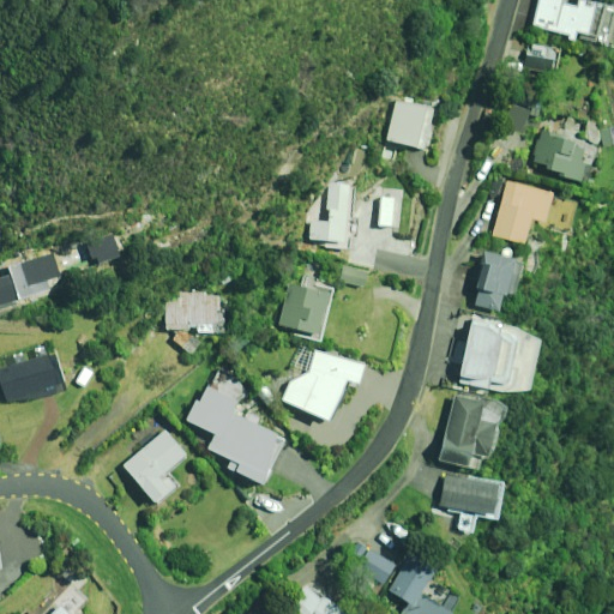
[(565,0),(540,0),(534,28),(576,37),(577,32),(587,35),(585,40),(613,47),(613,7),(582,0),(579,0),(578,8),(564,5),(565,0)]
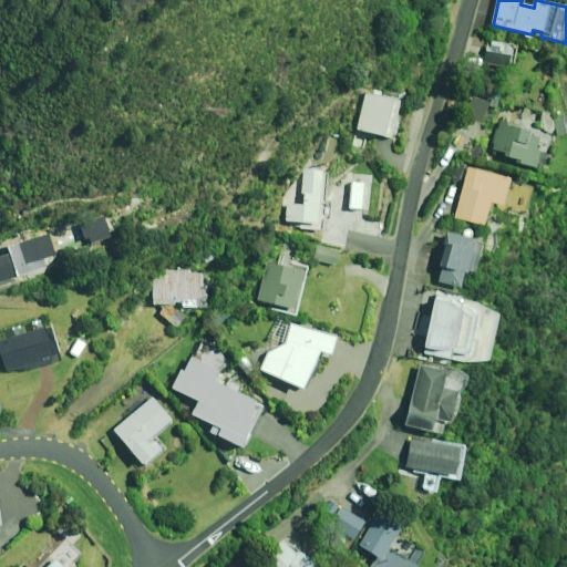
[(519,47),(490,42),(486,63),(516,69),(519,47)]
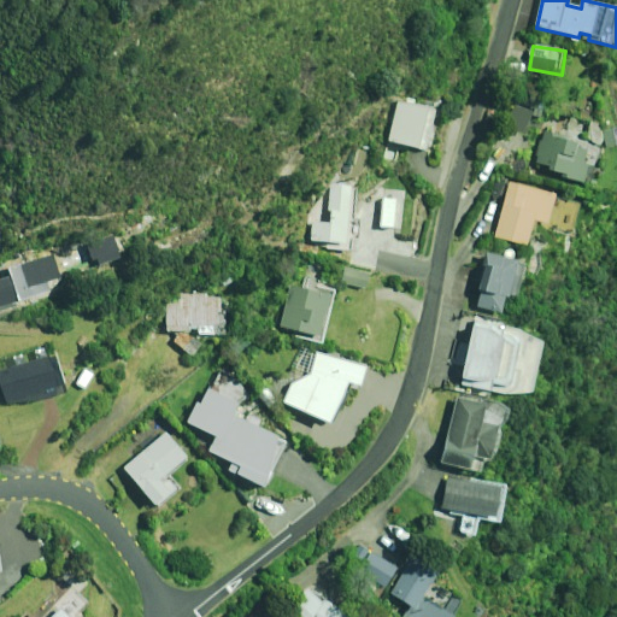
[(429,109),(397,101),(387,141),(419,150),(429,109)]
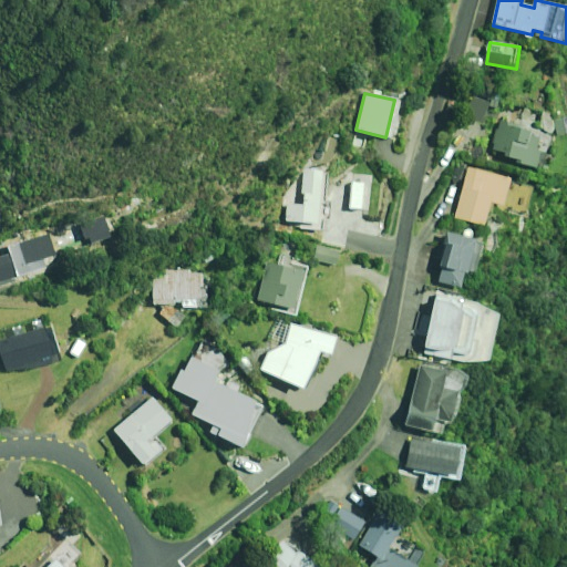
[(491,105),(475,98),(468,111),(484,119),(491,105)]
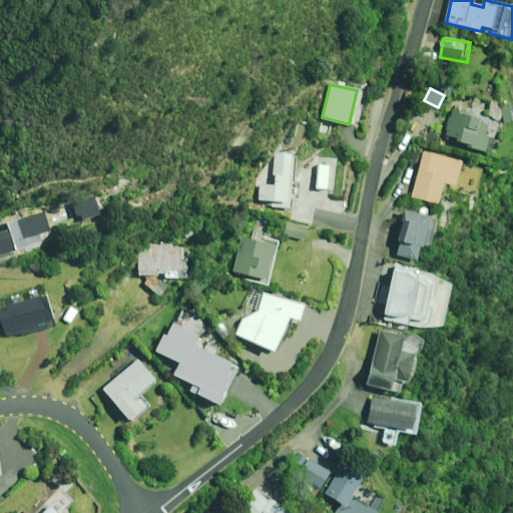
[(512,121),(512,115),(511,108),(502,110),(505,124),(512,121)]
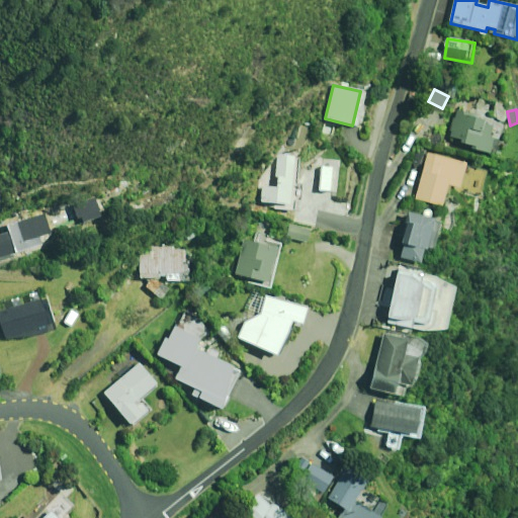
[(505,126),(459,113),(451,140),(493,152),(496,139),(501,141),(505,126)]
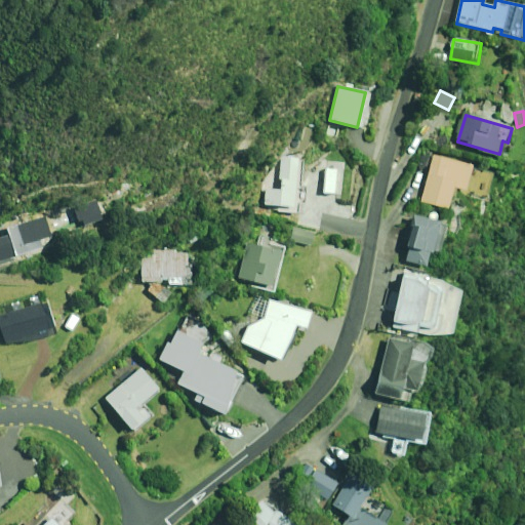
[(306,160),(296,159),(282,157),(278,191),(268,189),(266,210),(299,214),(301,204),(307,205),(309,187),(304,186),(306,160)]
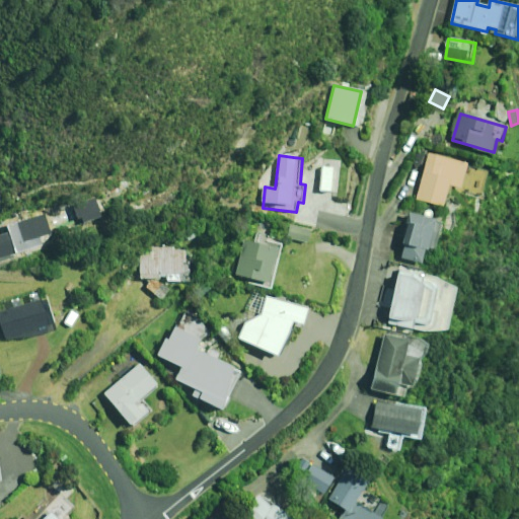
[(468,164),(430,155),(419,200),(446,206),(451,186),(462,189),(468,164)]
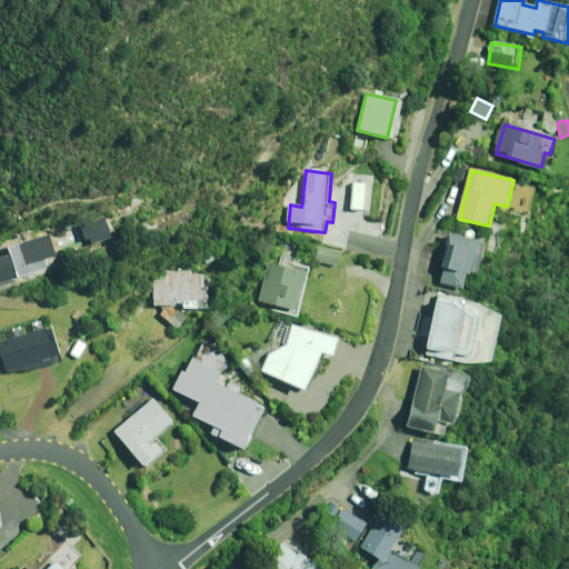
[(479,241),(451,235),(440,283),(465,289),(468,273),(471,275),(479,241)]
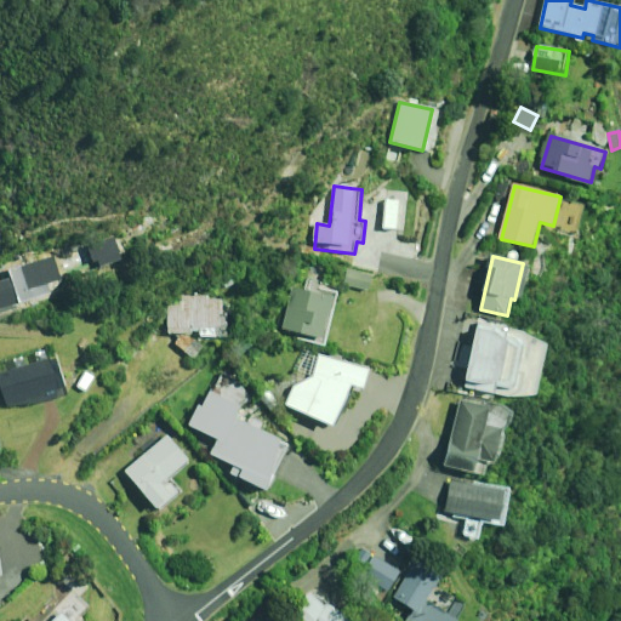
[(55,294),(46,269),(0,284),(0,312),(20,306),(22,313),(40,307),(38,300),(55,294)]
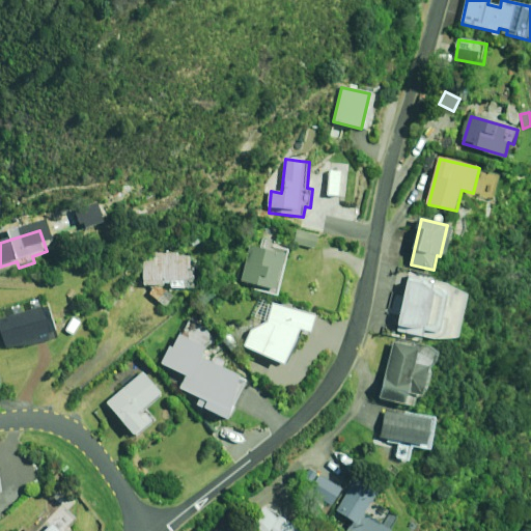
[(320,238),(305,233),(302,246),(316,250),(320,238)]
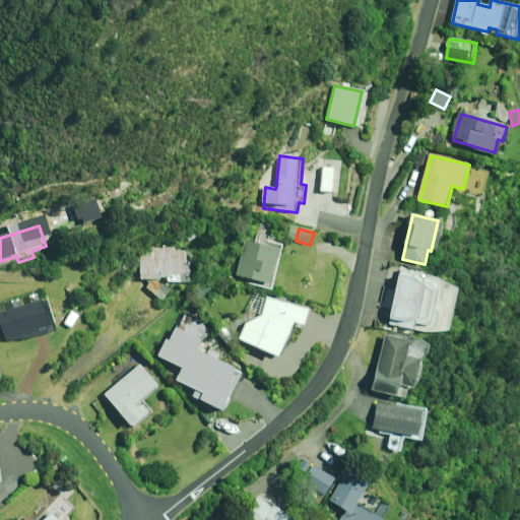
[(272,284),(282,247),(249,238),(239,275),(272,284)]
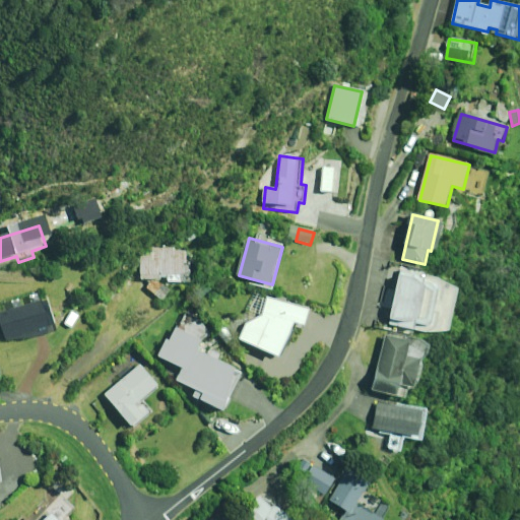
[(190,283),(192,263),(187,262),(188,251),(142,248),(140,280),(161,281),(161,277),(168,278),(168,281),(190,283)]
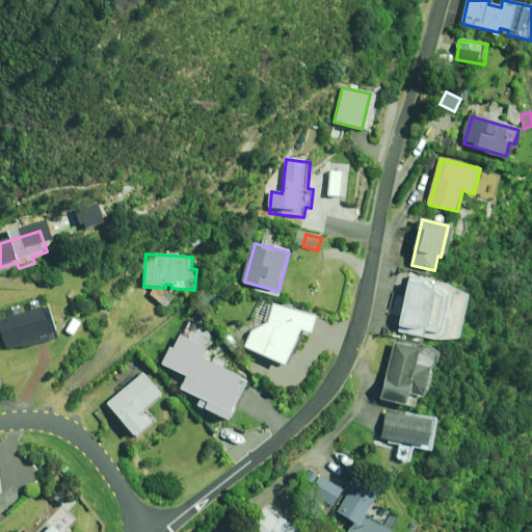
[(470,293),(435,286),(435,283),(410,277),(398,338),(424,343),(425,338),(440,341),(441,337),(460,340),(470,293)]
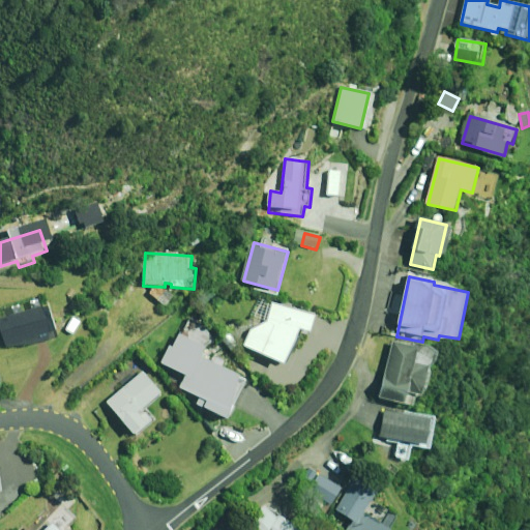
[(317,319),(275,301),(266,324),(253,329),(245,347),(286,364),(300,328),(311,332),(317,319)]
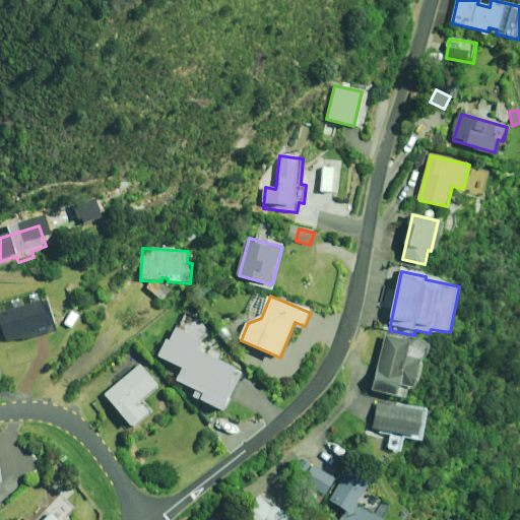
[(59,331),(50,299),(0,313),(0,314),(7,339),(22,335),(23,341),(59,331)]
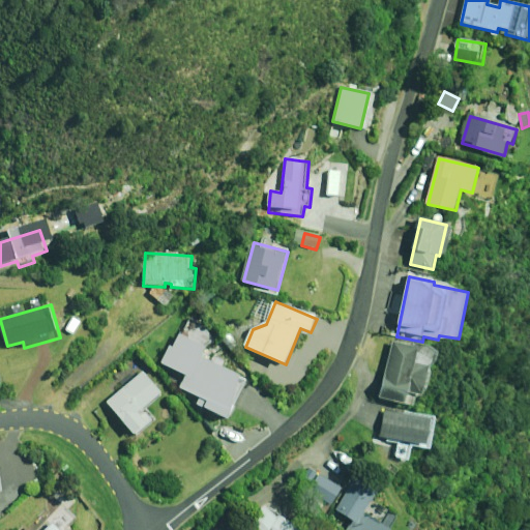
[(162,362),(163,363),(192,379),(208,348),(181,334),(174,348),(171,346),(162,362)]
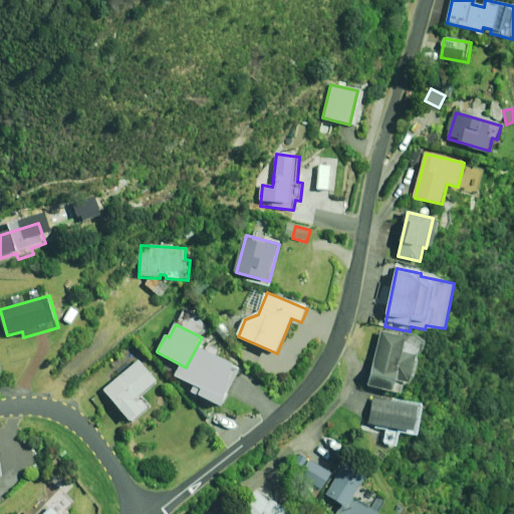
[(419,345),(408,343),(405,342),(406,338),(382,332),(370,386),(394,392),(396,381),(410,384),(416,356),(419,345)]
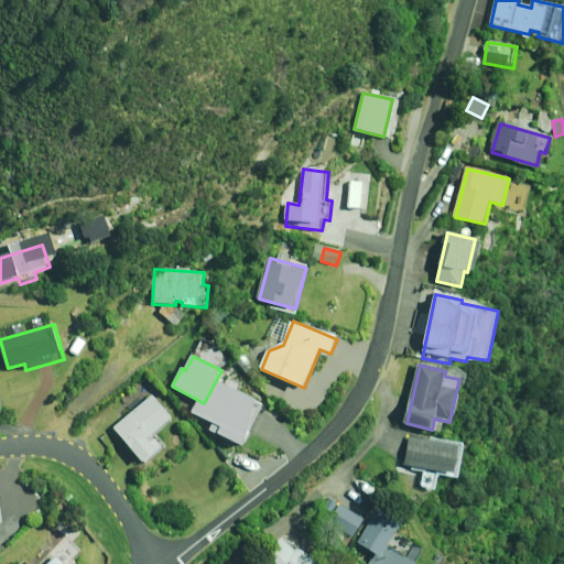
[(243,446),(256,400),(225,387),(215,409),(197,401),(192,414),(213,424),(209,432),(243,446)]
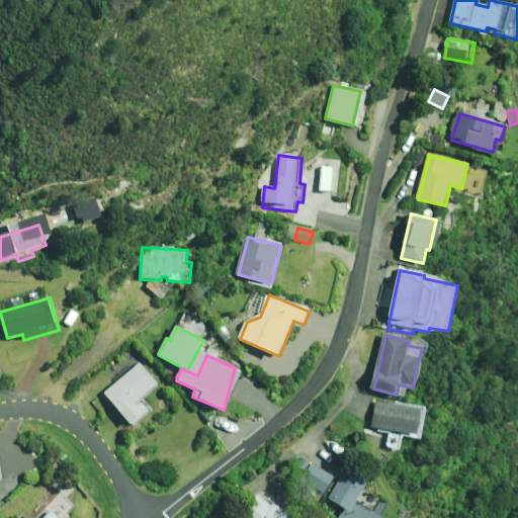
[(132,425),(146,413),(149,417),(154,412),(152,408),(145,401),(138,406),(136,404),(143,398),(158,384),(141,364),(105,394),(132,425)]
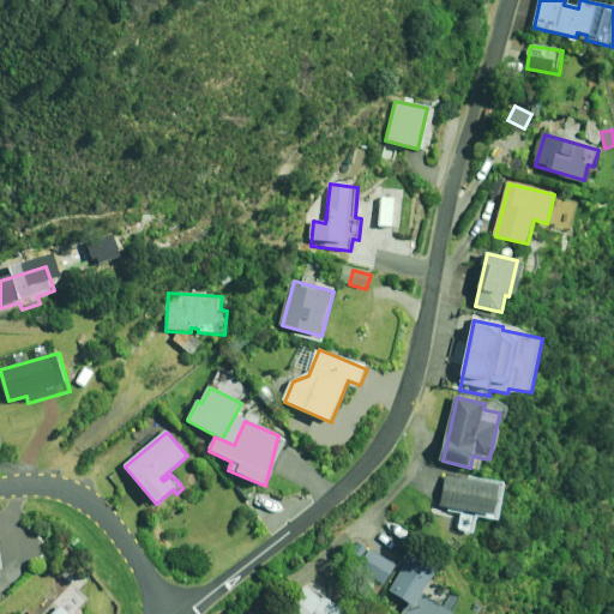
[(504,487),(445,475),(439,507),(498,518),(504,487)]
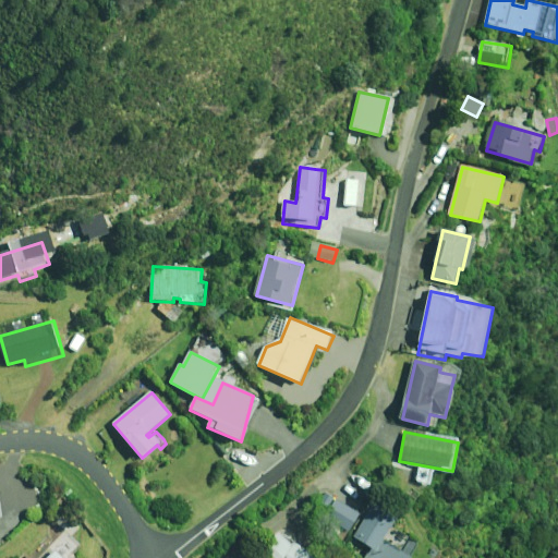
[(361,514),(341,502),(329,520),(349,533),(361,514)]
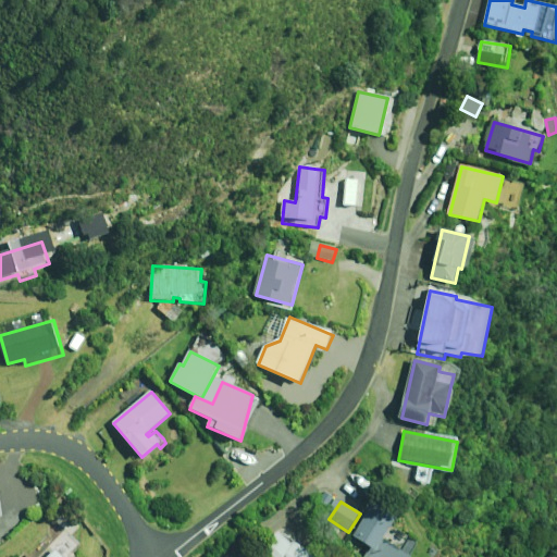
[(397,519),(375,504),(354,536),(376,551),(397,519)]
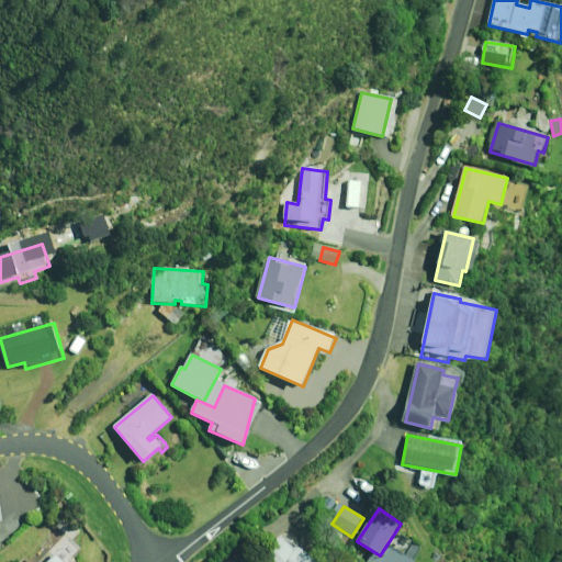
[(400,535),(384,560),(371,552),(364,561),(415,561),(414,561),(415,559),(417,555),(422,548),(400,535)]
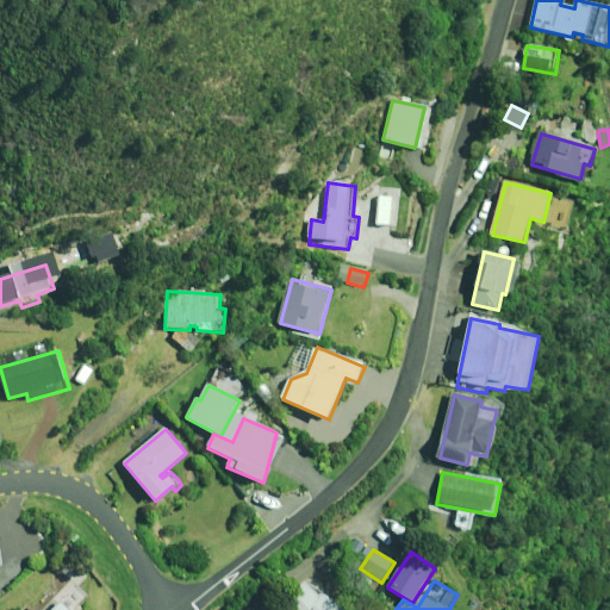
[(346,609),(309,586),(294,609),(346,609)]
